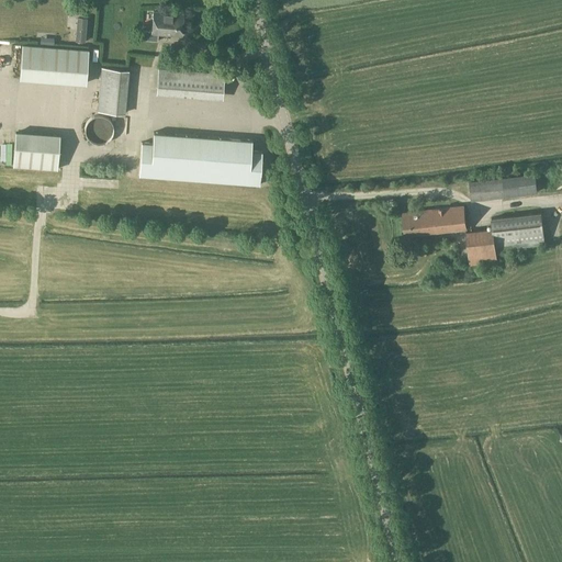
[(158,34),(181,36),(182,14),(154,12),(152,32),(143,31),(142,41),(157,42),(158,34)]
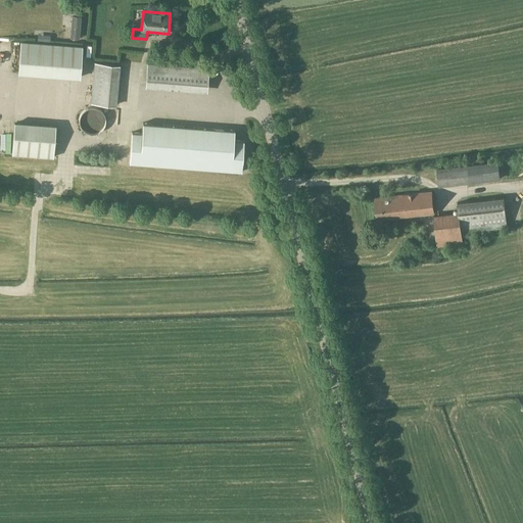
[(81,17),(72,16),(70,38),(79,39),(81,17)]
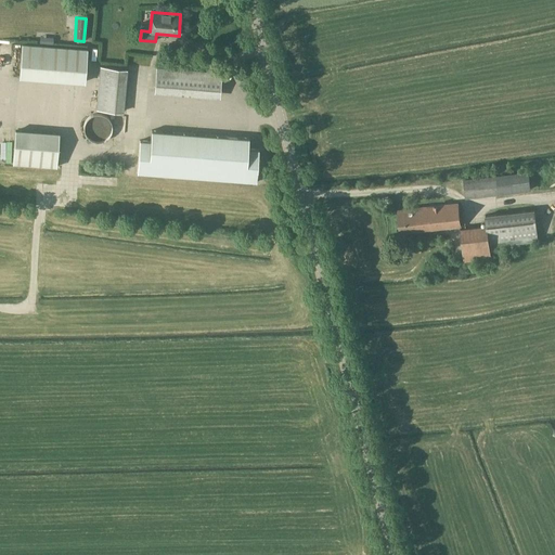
[(85,82),(87,50),(22,44),(20,77),(85,82)]
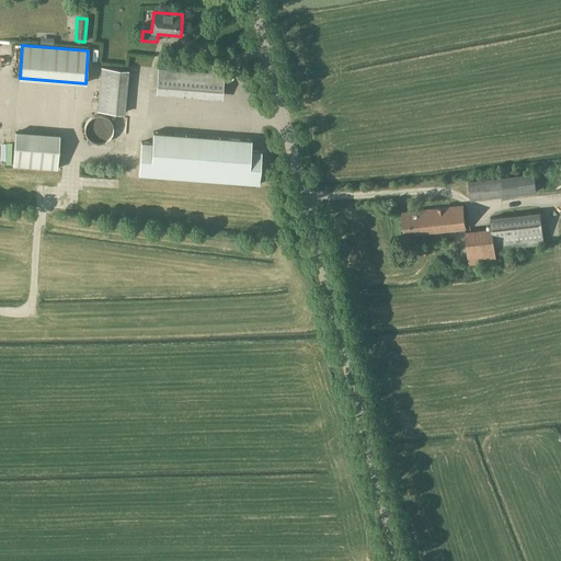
[(122,114),(126,70),(101,68),(98,112),(122,114)]
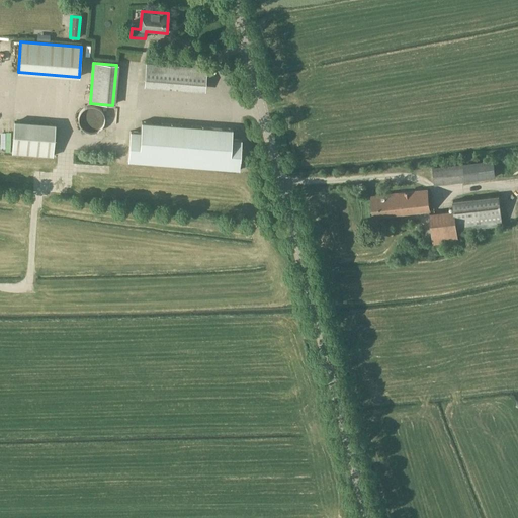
[(205,89),(206,69),(146,64),(144,84),(205,89)]
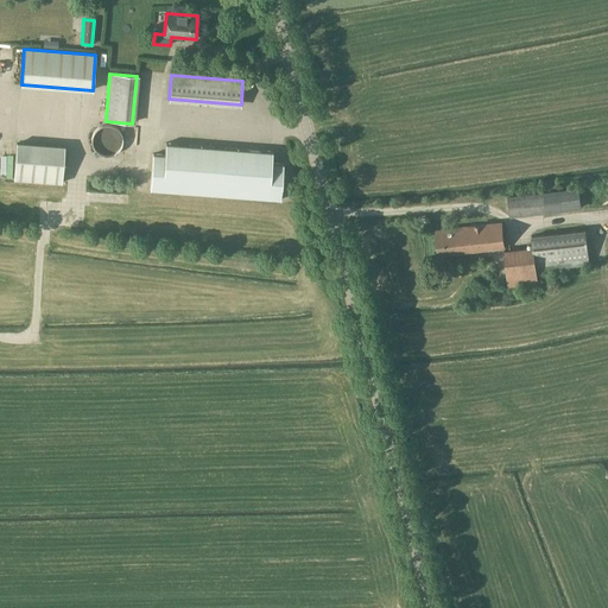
[(96,130),(94,131),(93,133),(93,134),(92,137),(92,139),(90,141),(92,143),(92,145),(93,147),(93,149),(94,151),(95,152),(97,153),(99,154),(100,154),(102,156),(103,156),(106,156),(108,156),(109,156),(112,156),(114,154),(115,153),(118,151),(119,150),(120,149),(121,146),(121,144),(121,143),(121,141),(121,139),(121,138),(121,135),(120,133),(119,132),(118,131),(115,128),(114,127),(112,126),(109,126),(108,126),(106,126),(103,126),(102,126),(100,127),(99,127),(97,128),(96,130)]
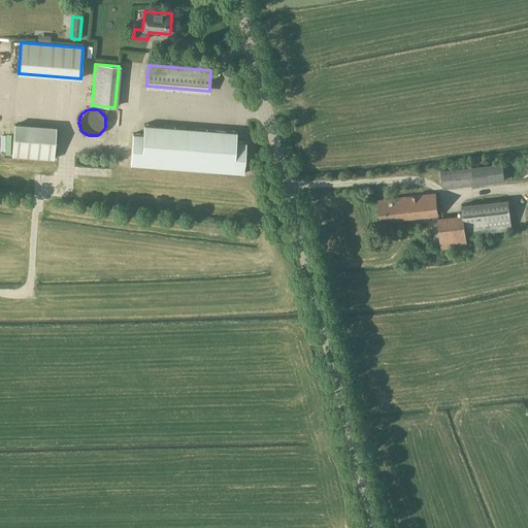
[(11,156),(17,157),(54,159),(56,128),(14,125),(11,156)]
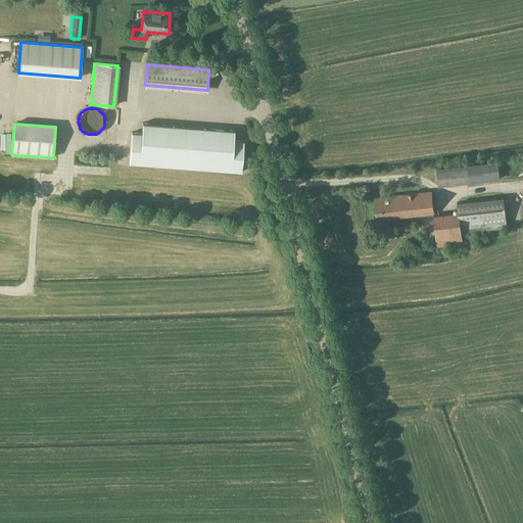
[(141,134),(131,133),(129,163),(241,173),(243,142),(233,141),(234,131),(142,124),(141,134)]
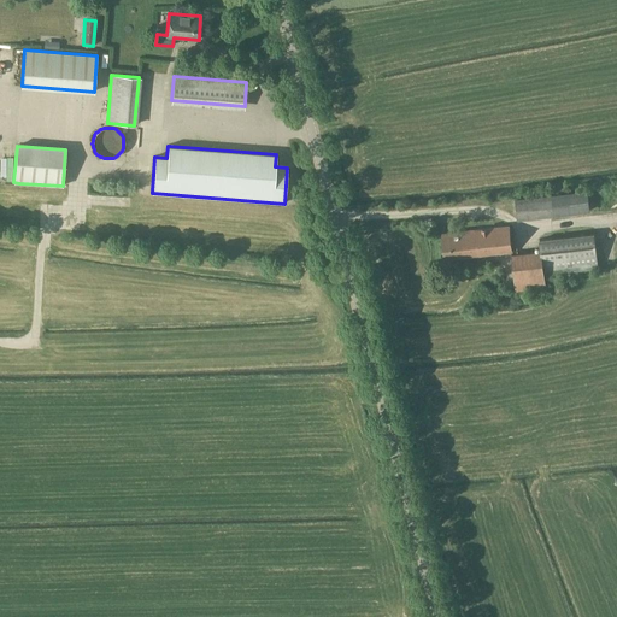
[(588,192),(516,199),(517,219),(591,212),(588,192)]
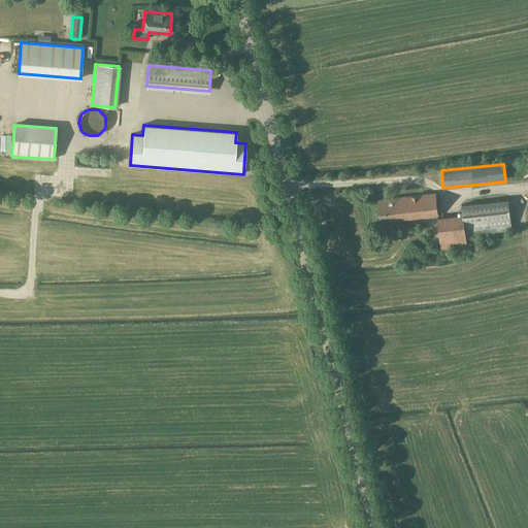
[(435,194),(378,200),(381,221),(438,215),(435,194)]
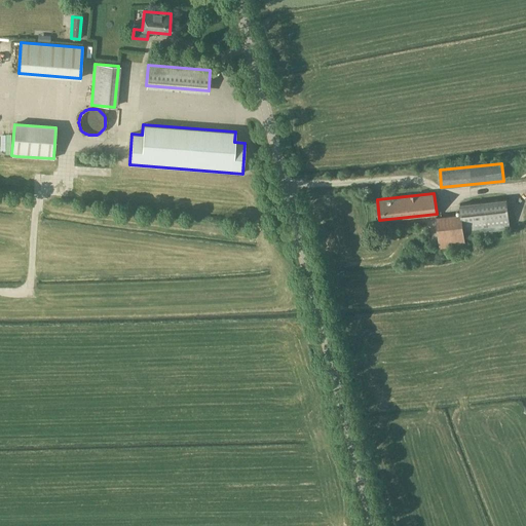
[(437,219),(440,247),(476,242),(478,230),(511,227),(506,198),(460,203),(462,216),(437,219)]
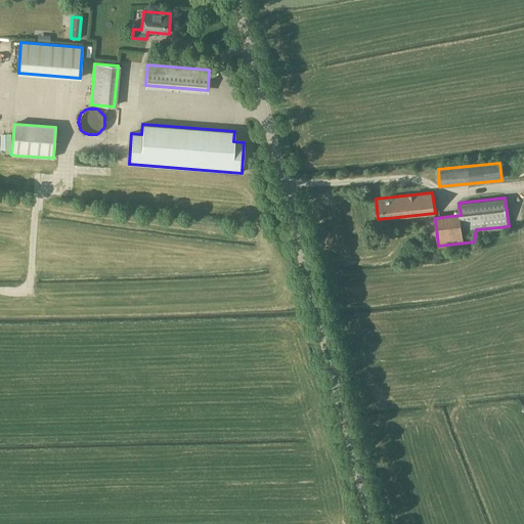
All buildings are outlined.
